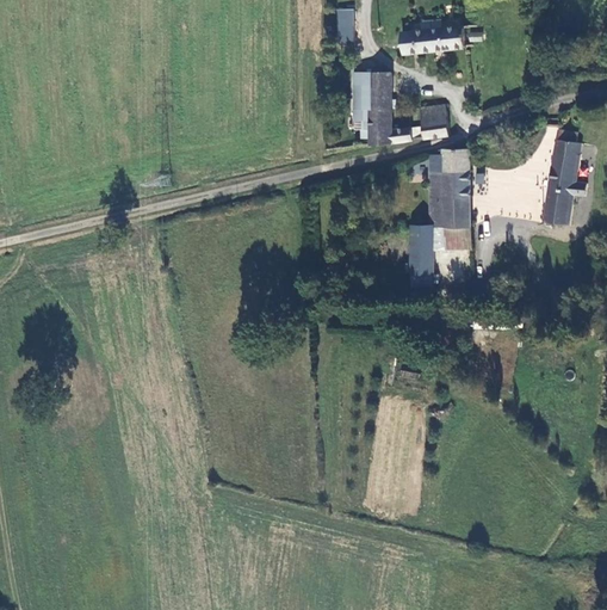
[(333,44),(350,44),(351,11),(334,10),(333,44)]
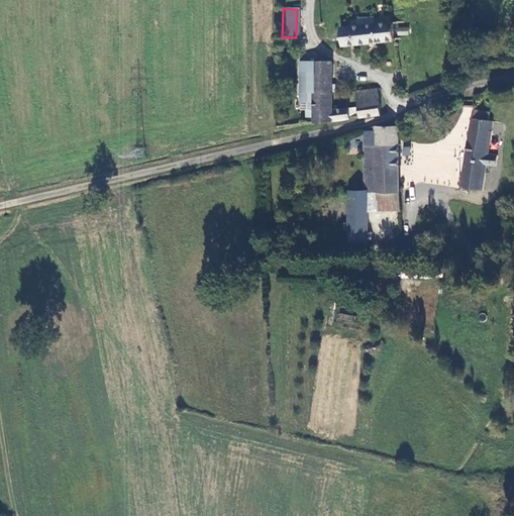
[(394,40),(392,23),(338,29),(340,46),(394,40)]
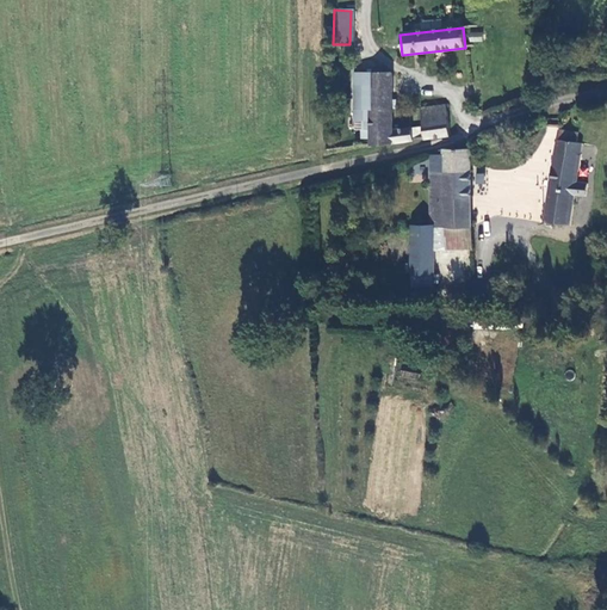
[(479,32),(465,32),(464,43),(479,43),(479,32)]
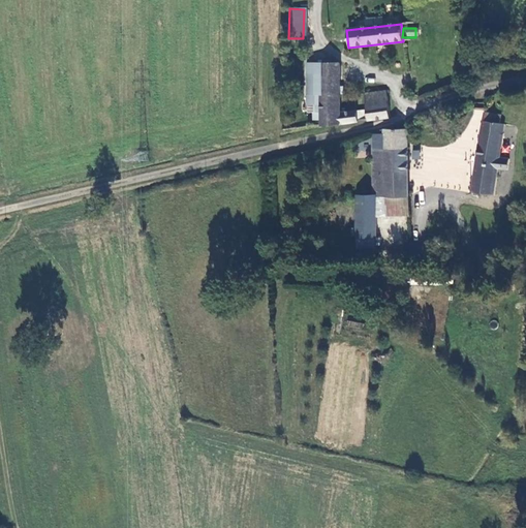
[(303,94),(320,95),(322,64),(305,63),(303,94)]
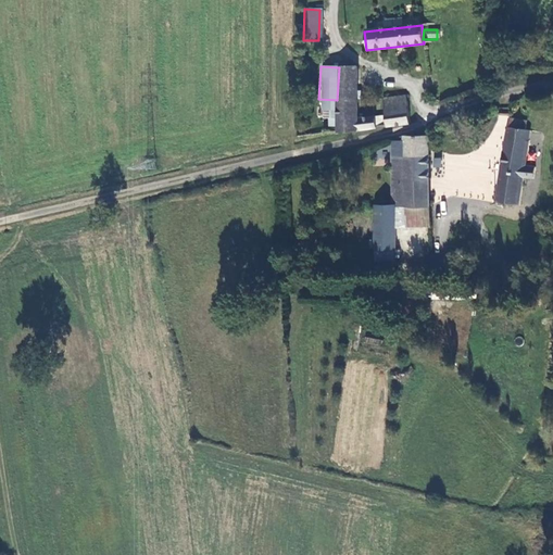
[(337,100),(336,134),(373,128),(372,118),(353,120),(353,67),(339,67),(337,100)]
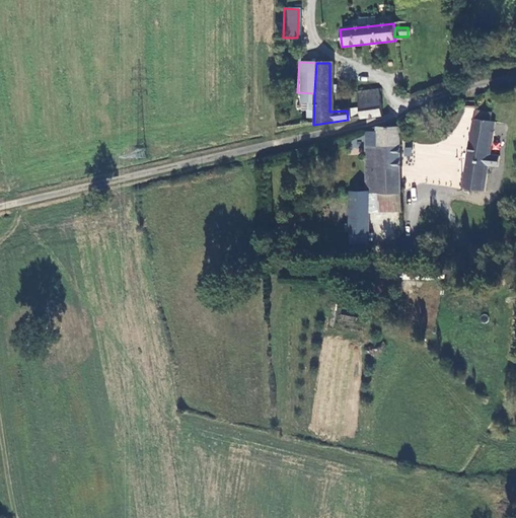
[(356,93),(359,119),(379,115),(375,90),(356,93)]
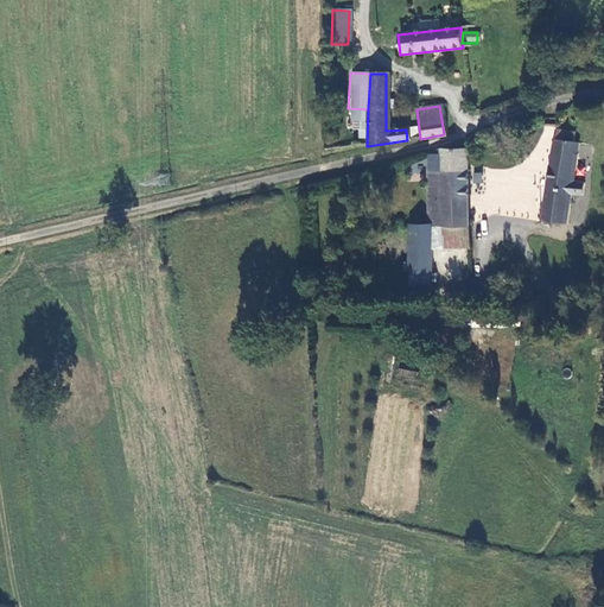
[(553,132),(552,143),(568,145),(571,134),(553,132)]
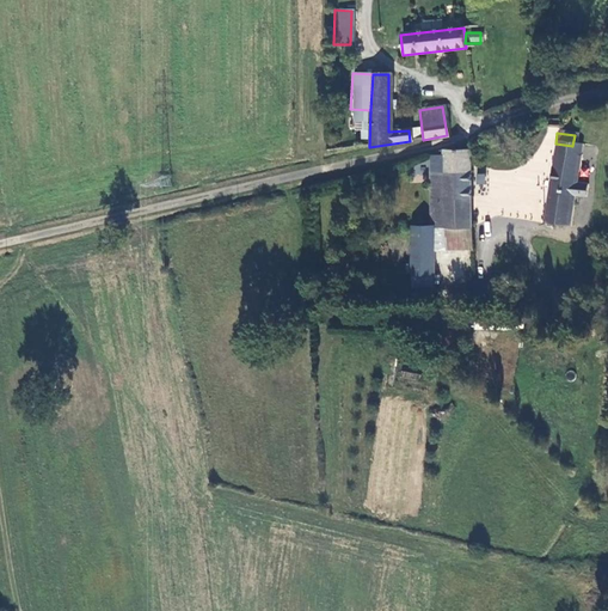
[(544,225),(569,228),(573,195),(584,197),(587,185),(575,183),(579,147),(572,146),(556,144),(544,225)]
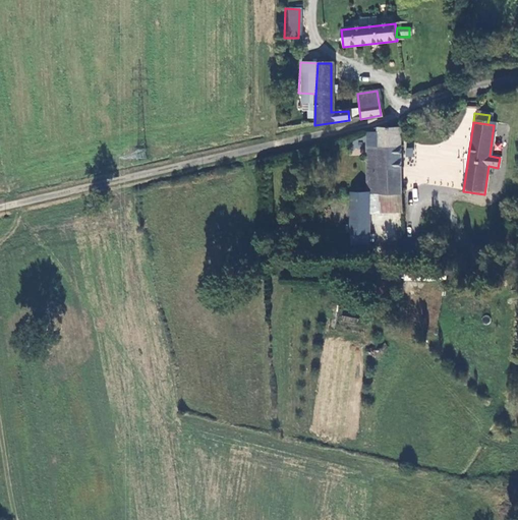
[(399,193),(399,128),(377,128),(377,132),(363,133),(364,193),(366,193),(378,193),(399,193)]
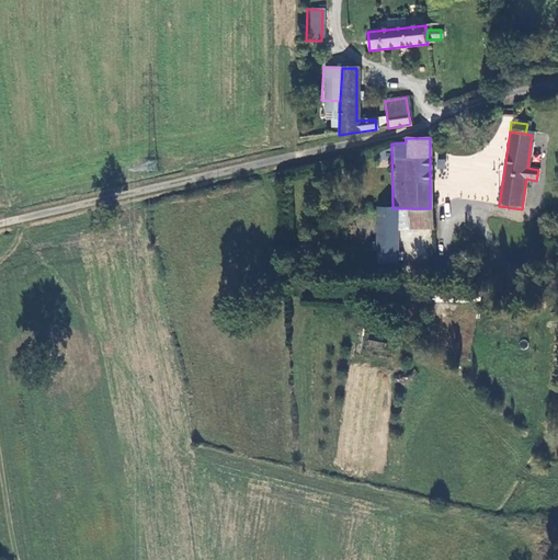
[(395,227),(395,208),(393,208),(376,208),(376,251),(395,251),(395,227)]
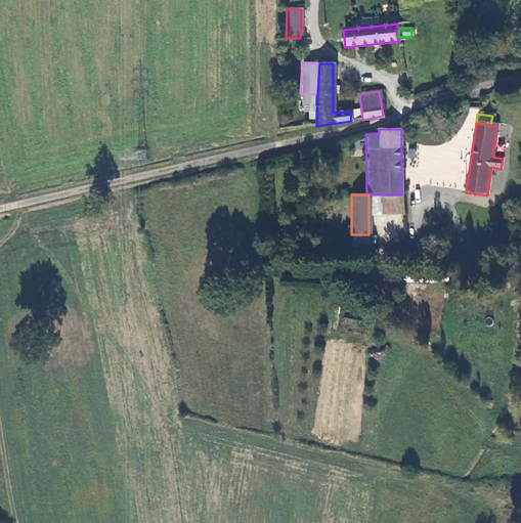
[(380,212),(380,194),(368,194),(368,212),(380,212)]
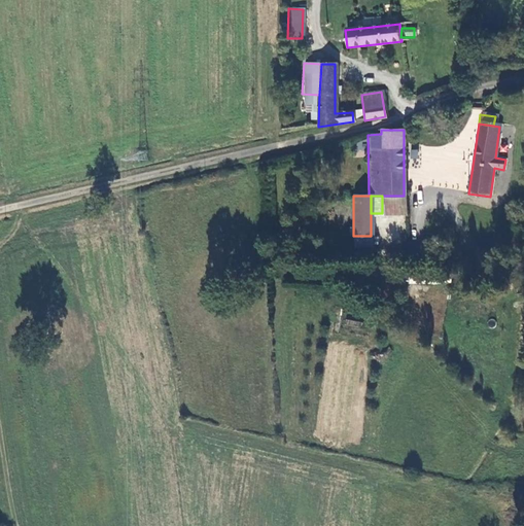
[(371,236),(353,236),(353,248),(371,248),(371,236)]
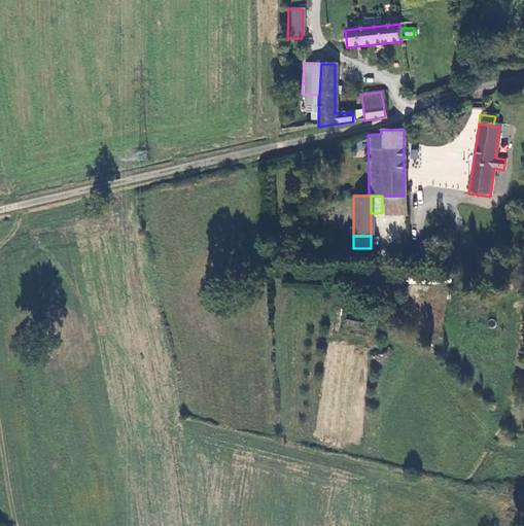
All buildings are outlined.
